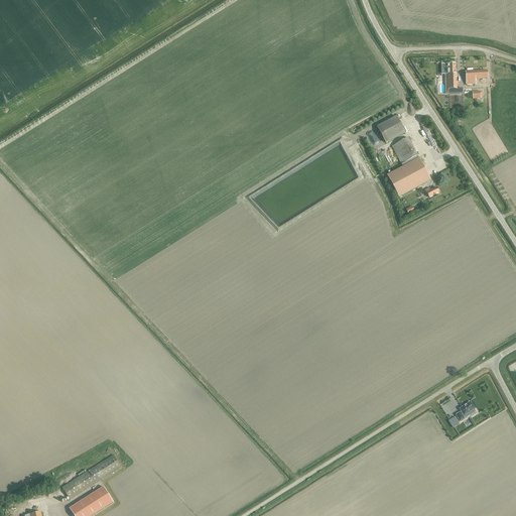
[(456,75),(456,63),(444,65),(444,69),(447,69),(447,76),(445,76),(446,90),(449,90),(449,94),(457,94),(456,75)]
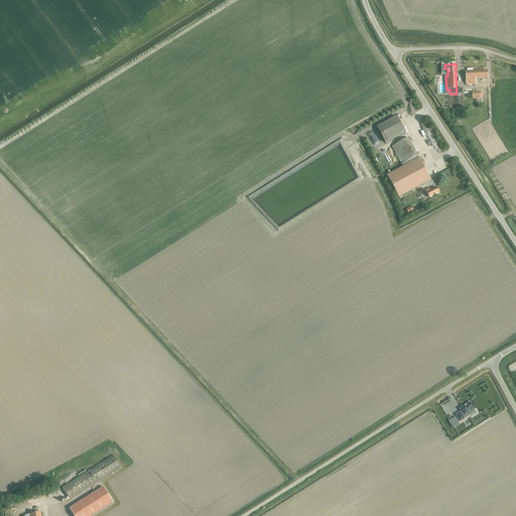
[(466,72),(466,85),(475,85),(475,79),(487,79),(487,71),(466,72)]
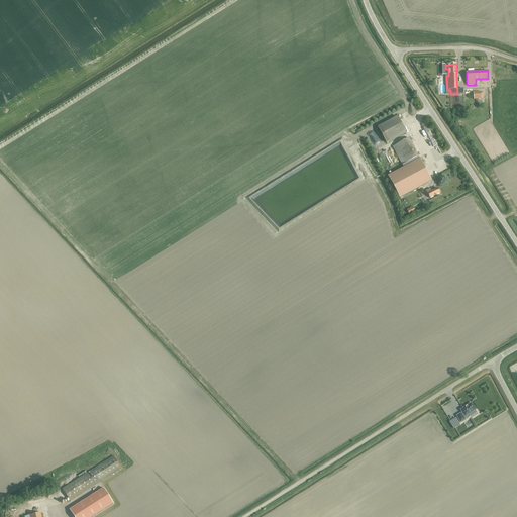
[(379,127),(388,144),(405,134),(397,118),(379,127)]
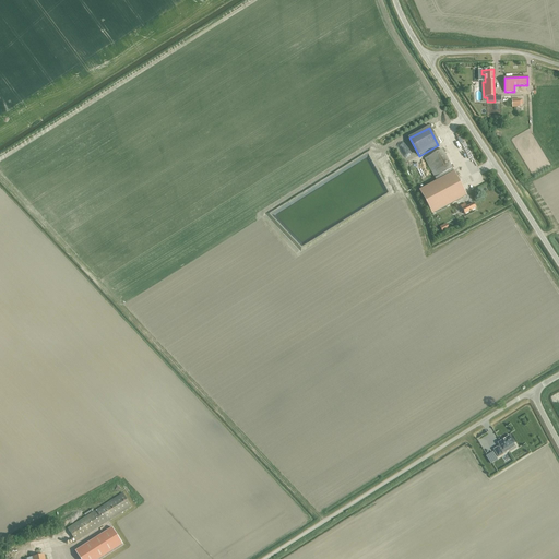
[(424,161),(435,179),(452,170),(441,151),(424,161)]
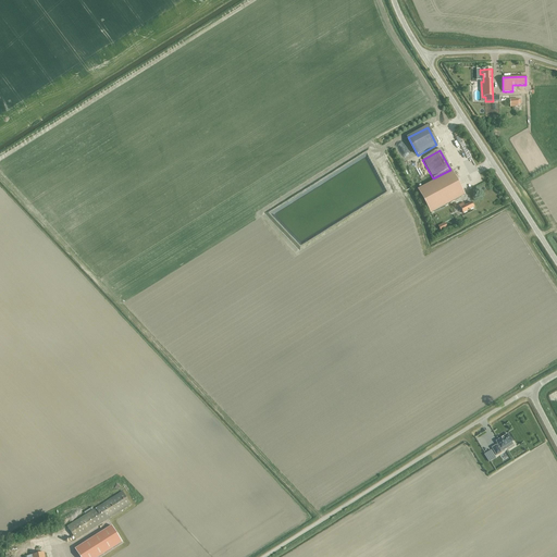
[(419,190),(432,214),(466,196),(453,172),(419,190)]
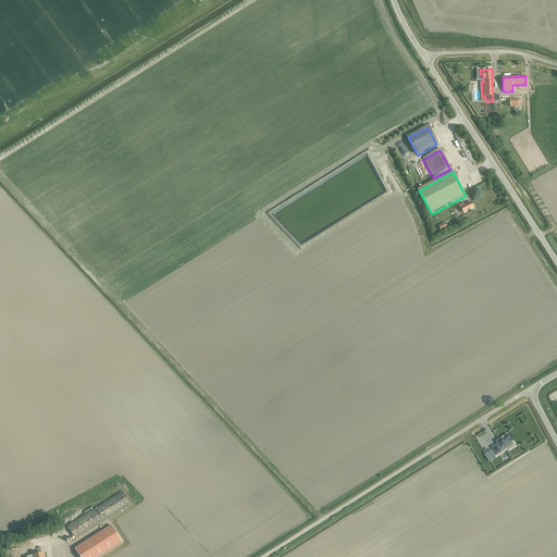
[(462,215),(474,209),(471,203),(465,207),(463,205),(458,207),(462,215)]
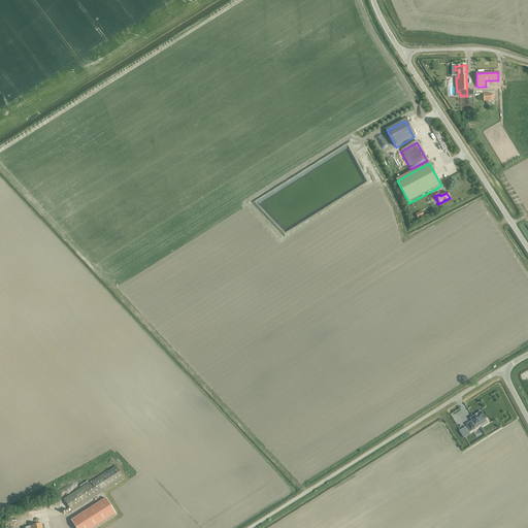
[(486,419),(481,411),(470,419),(471,422),(470,422),(466,425),(470,431),(480,426),(480,425),(479,423),(486,419)]
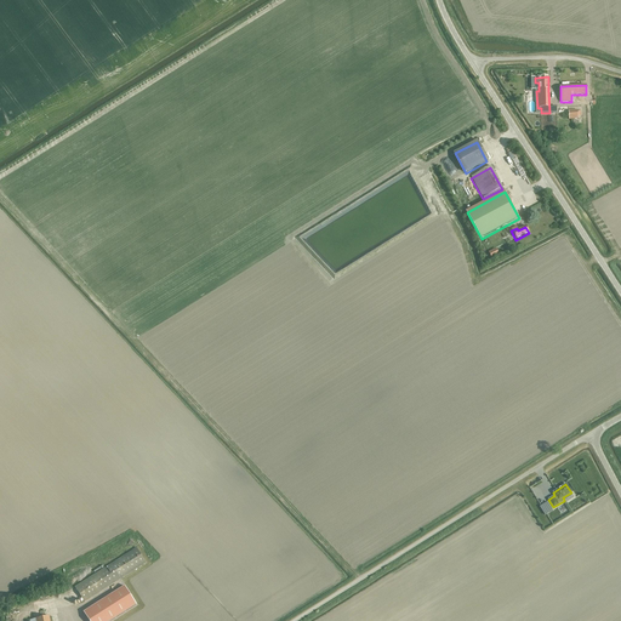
[(540,507),(545,516),(552,511),(547,502),(540,507)]
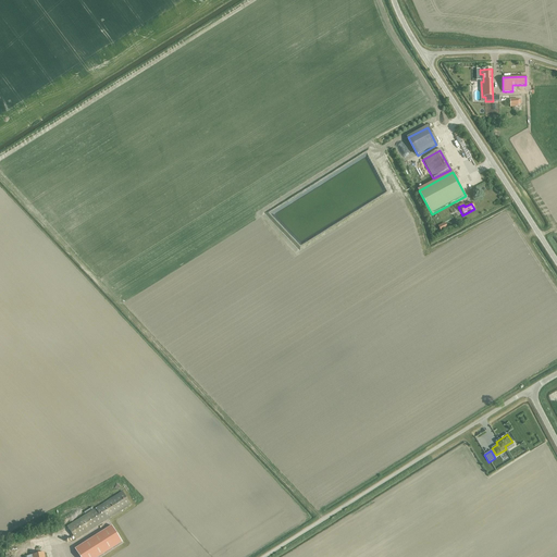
[(66,527),(75,540),(131,505),(123,492),(66,527)]
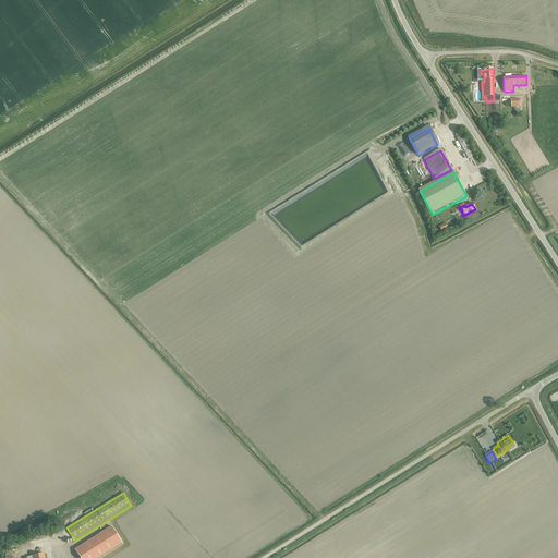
[(98,557),(122,543),(111,526),(74,550),(80,557),(98,557)]
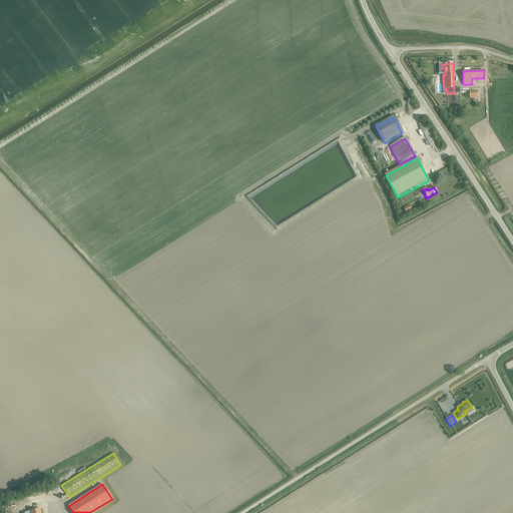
All buildings are outlined.
